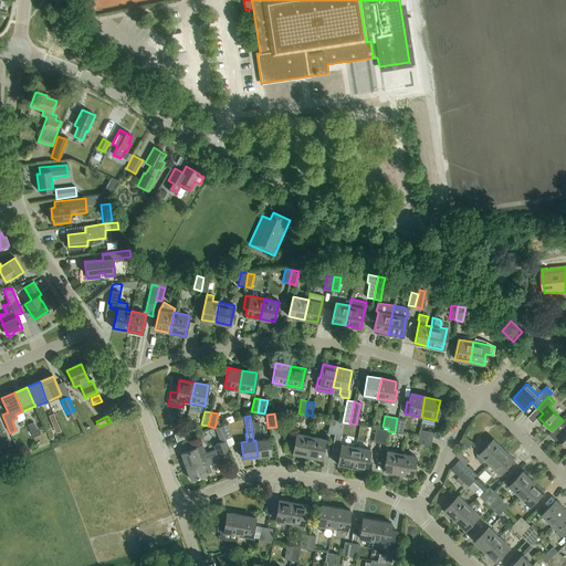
[(565,443),(565,416),(563,420),(552,430),(549,433),(549,435),(551,435),(555,439),(558,436),(565,443)]
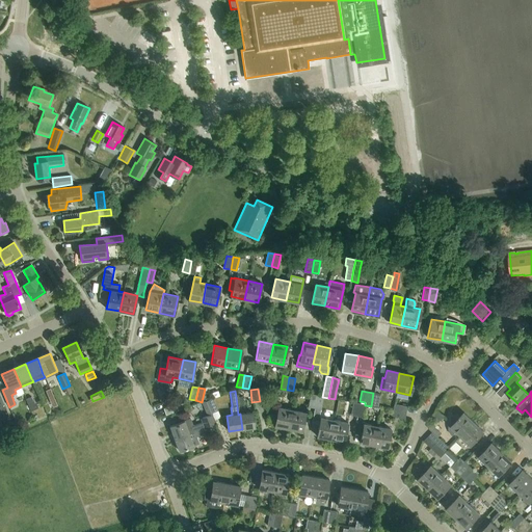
[(31,397),(26,400),(30,411),(37,408),(35,402),(33,403),(31,397)]
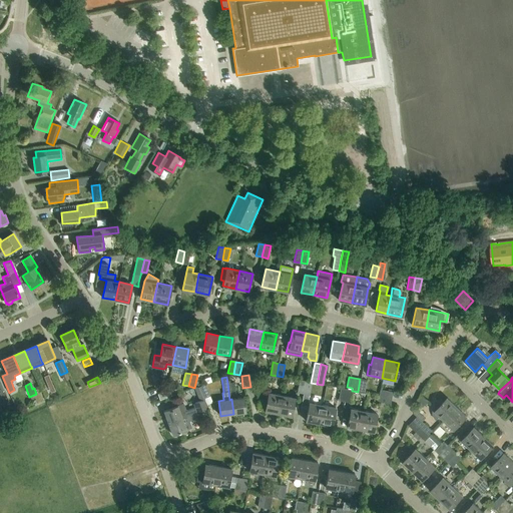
[(203,398),(209,396),(204,384),(198,387),(203,398)]
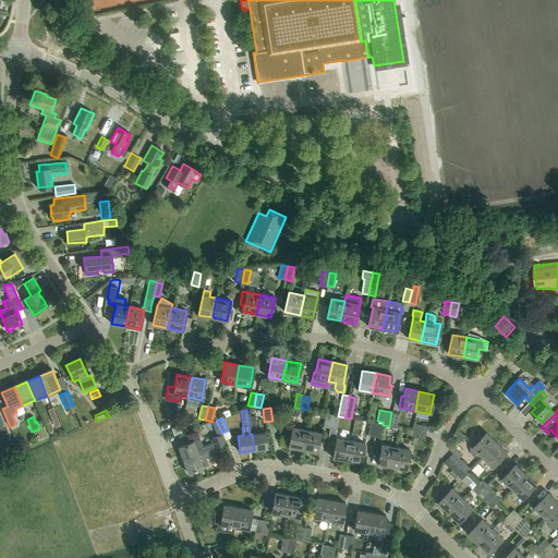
[(375,437),(377,424),(371,423),(368,436),(375,437)]
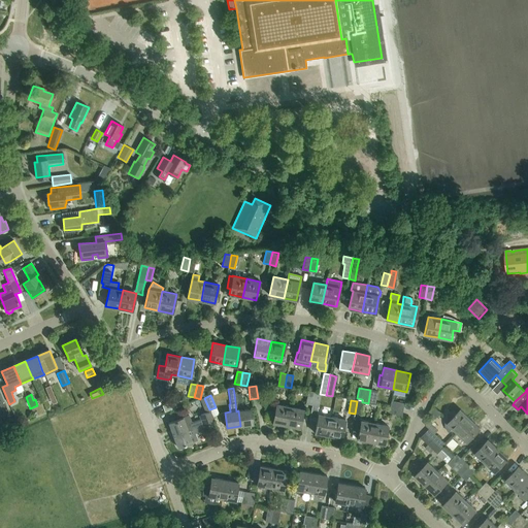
[(165,413),(177,407),(174,401),(162,405),(165,413)]
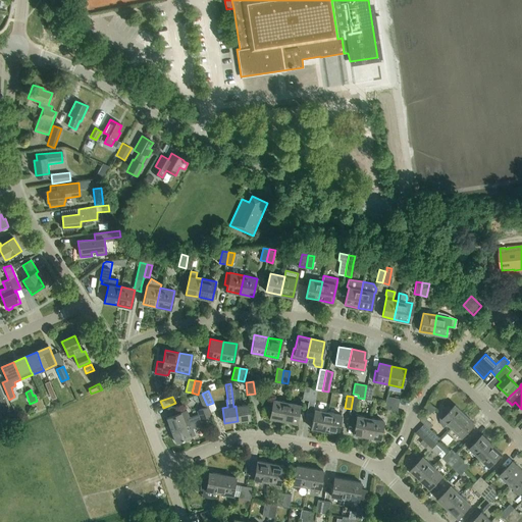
[(359,398),(358,398),(353,397),(351,409),(357,411),(359,398)]
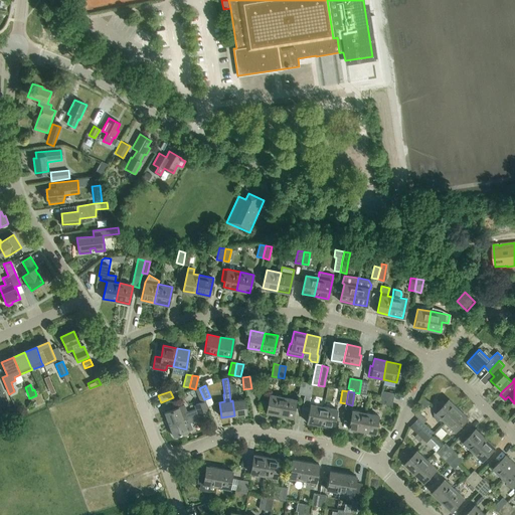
[(379,397),(392,400),(393,393),(380,391),(379,397)]
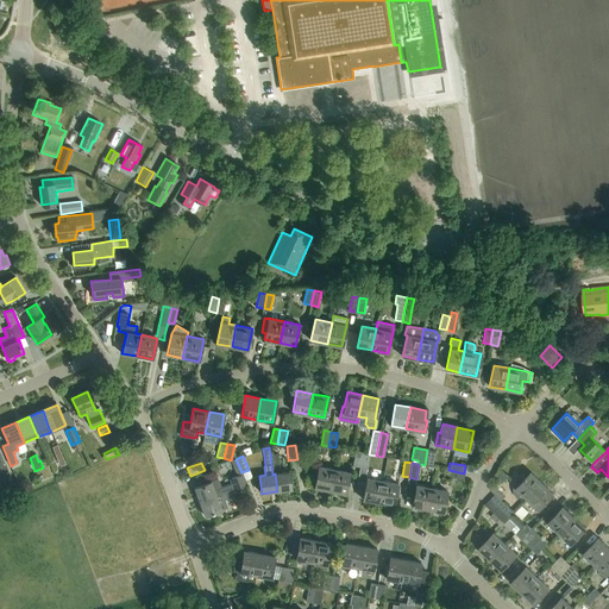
[(331,491),(334,469),(319,466),(315,488),(331,491)]
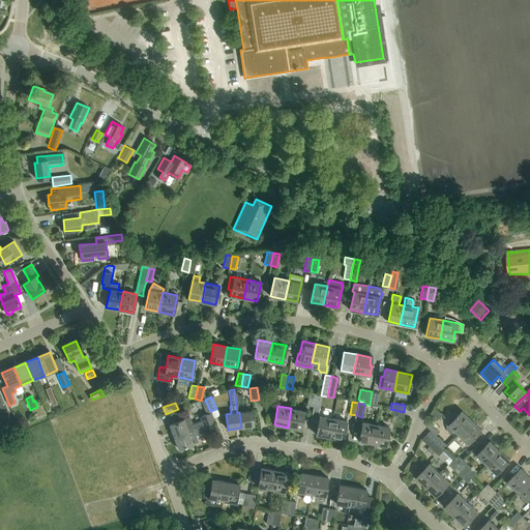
[(291,408),(288,428),(301,430),(304,411),(291,408)]
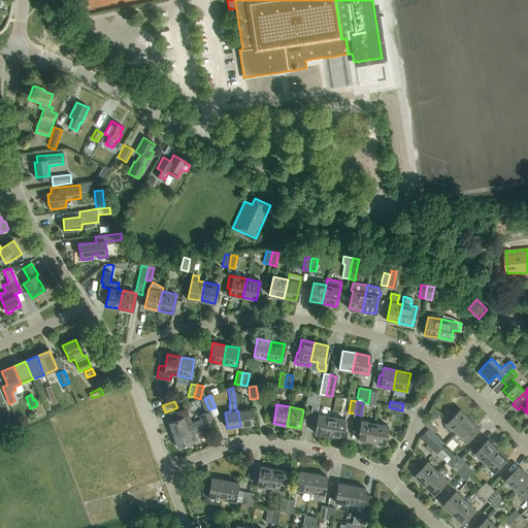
[(402,410),(389,407),(385,407),(384,413),(401,416),(402,410)]
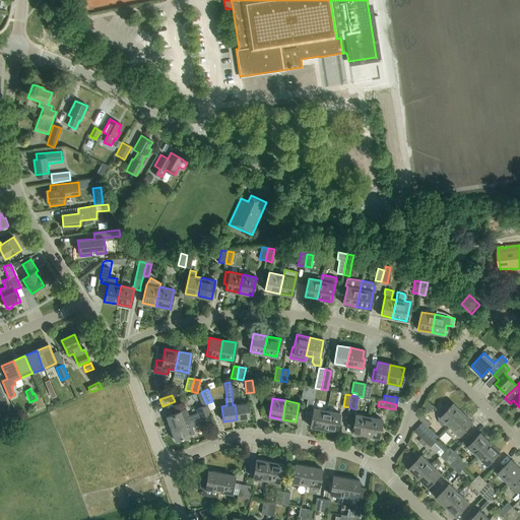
[(235,404),(237,419),(249,417),(247,403),(235,404)]
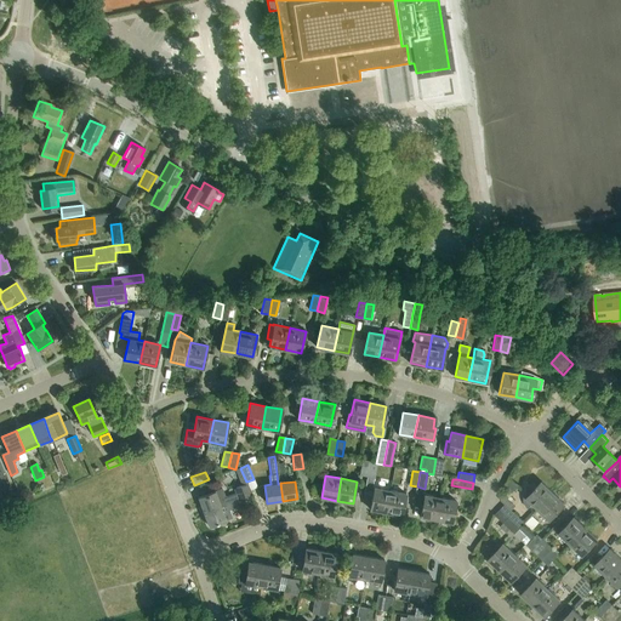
[(540,508),(554,493),(542,482),(536,489),(534,486),(531,486),(530,488),(528,489),(527,491),(525,493),(524,495),(524,497),(524,500),(524,501),(525,503),(525,506),(528,507),(529,510),(534,503),(540,508)]
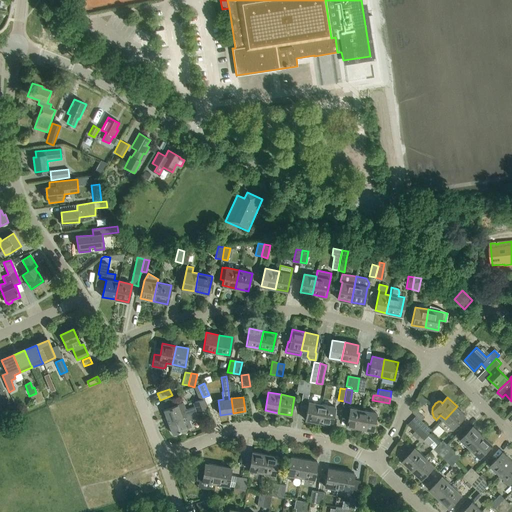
[(196,411),(207,407),(203,398),(193,402),(194,406),(186,409),(184,403),(164,410),(168,421),(181,417),(181,418),(189,415),(189,414),(196,411)]
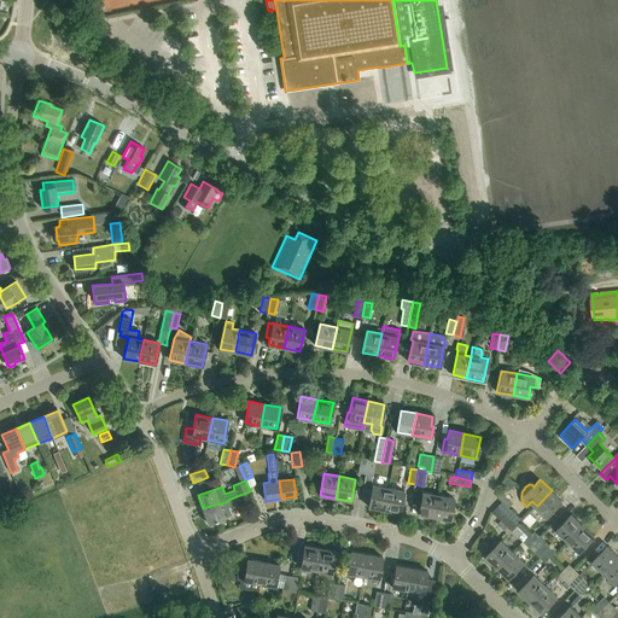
[(384,511),(389,489),(373,485),(369,507),(384,511)]
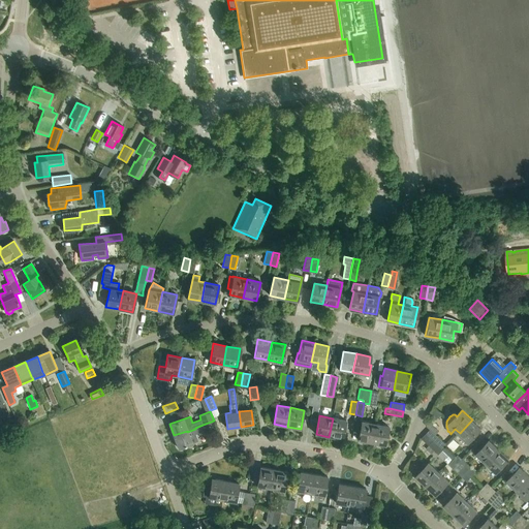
[(333,418),(329,437),(343,439),(346,421),(333,418)]
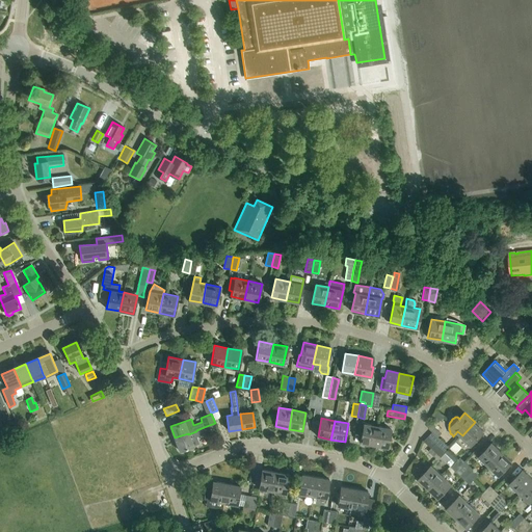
[(475,422),(462,435),(472,445),(484,431),(475,422)]
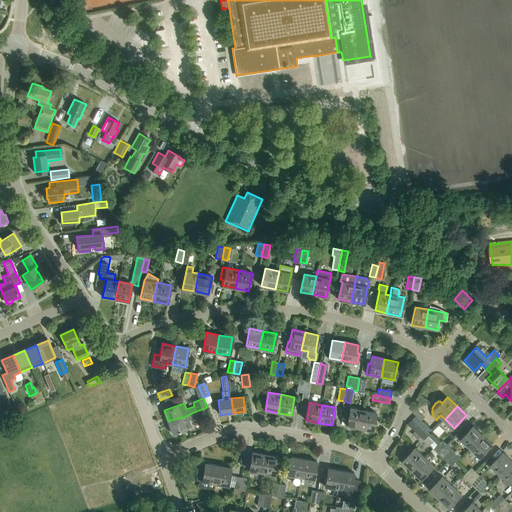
[(360,428),(364,411),(351,408),(347,426),(360,428)]
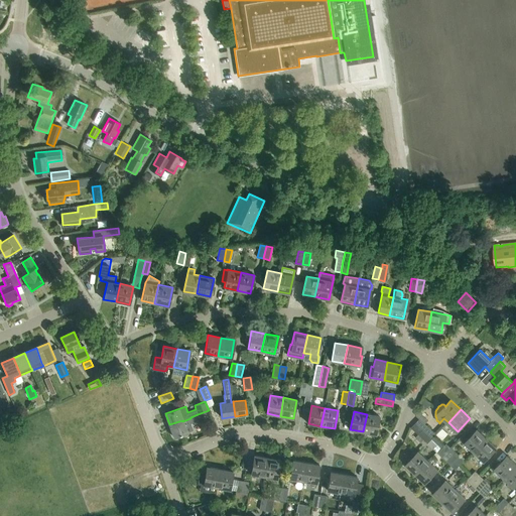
[(182,420),(169,424),(174,437),(191,430),(189,422),(200,419),(198,414),(190,417),(190,418),(182,421),(182,420)]
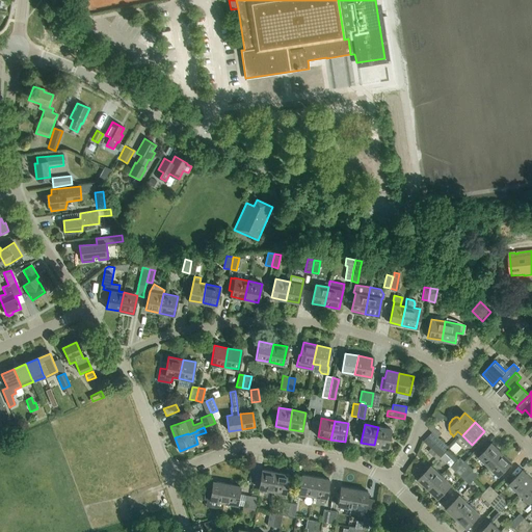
[(378,427),(374,445),(388,448),(392,429),(378,427)]
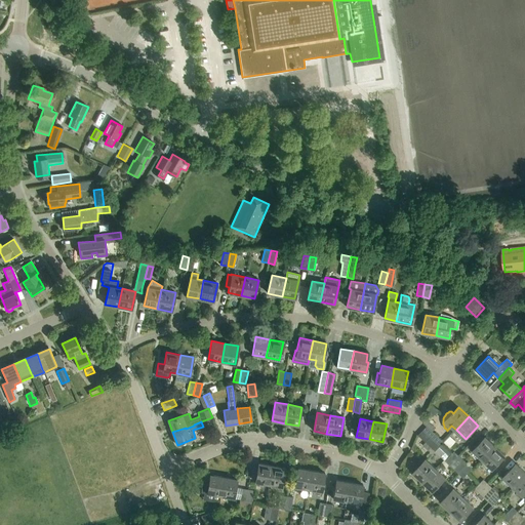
[(440,447),(442,445),(444,443),(427,426),(422,430),(440,447)]
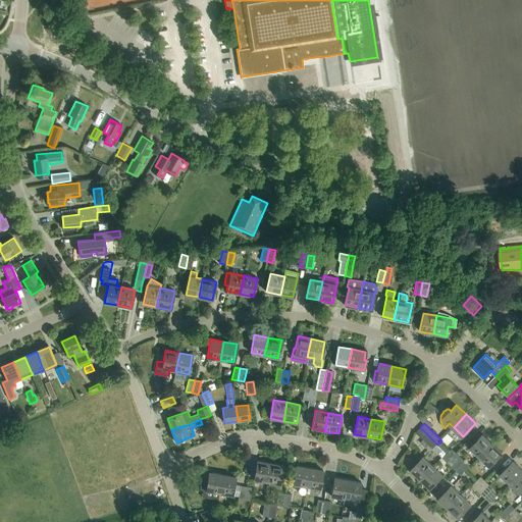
[(416,432),(433,449),(437,445),(420,427),(416,432)]
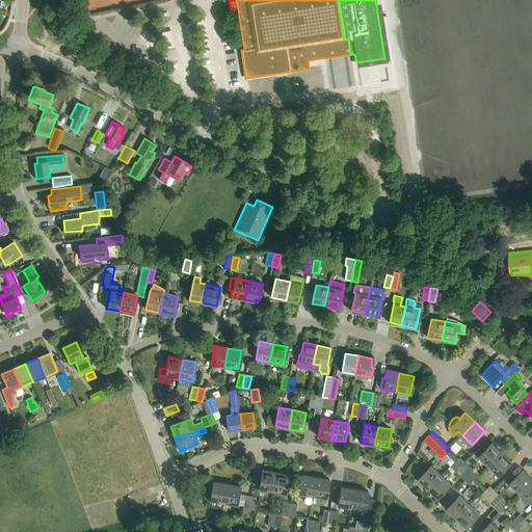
[(456,441),(451,446),(458,452),(463,447),(456,441)]
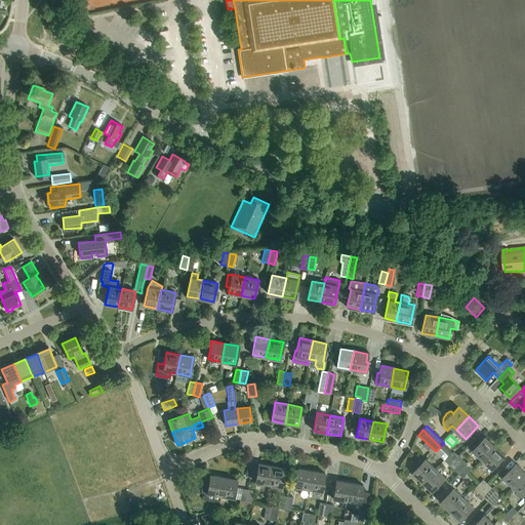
[(483,460),(496,446),(486,437),(473,450),(483,460)]
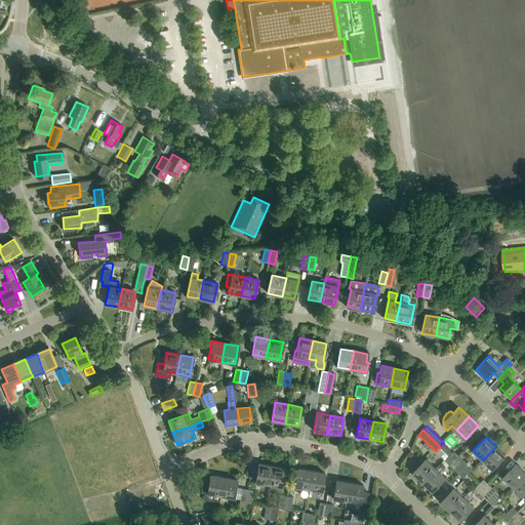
[(442,445),(440,447),(436,451),(446,460),(446,461),(452,455),(442,445)]
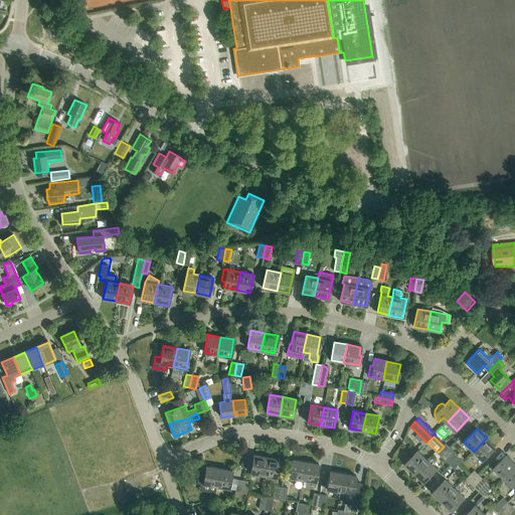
[(487,438),(474,452),(483,460),(496,447),(487,438)]
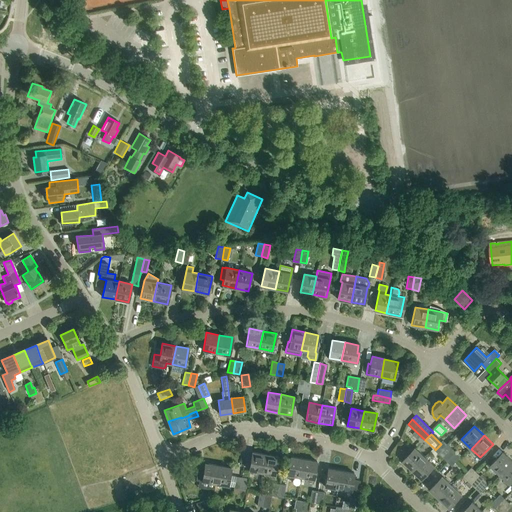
[(439,454),(448,445),(444,441),(441,444),(435,450),(439,454)]
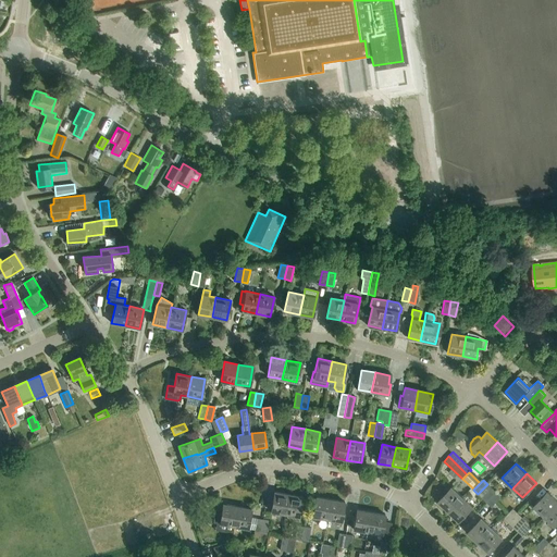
[(483,498),(492,489),(487,484),(478,494),(483,498)]
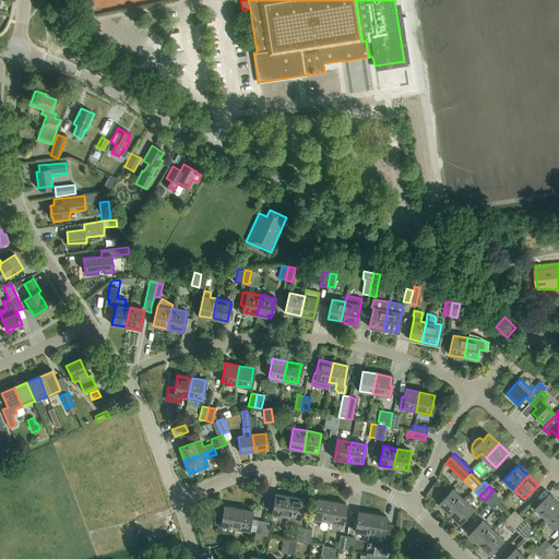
[(451,513),(464,499),(454,489),(440,503),(451,513)]
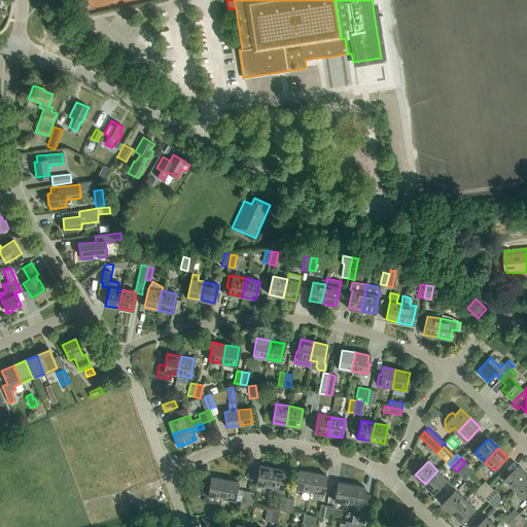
[(461,476),(469,466),(465,462),(457,471),(461,476)]
